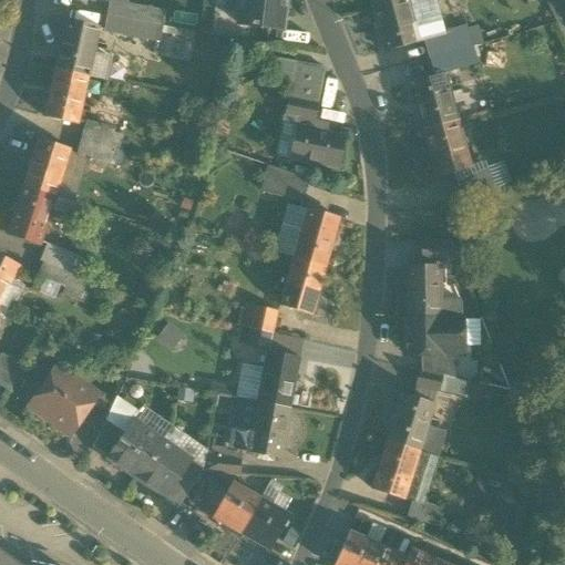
[(243,0),(239,22),(276,28),(283,29),(284,23),(287,0),(243,0)]
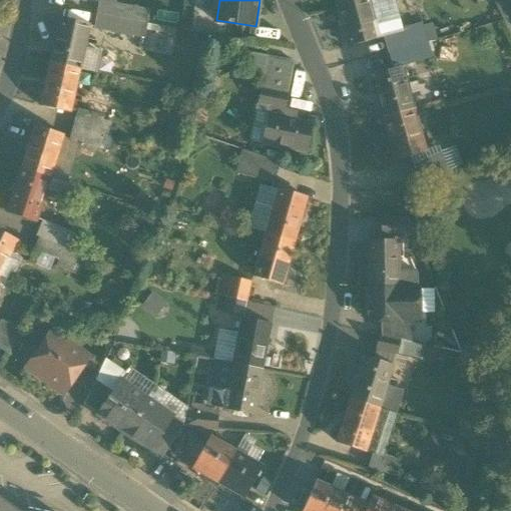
[(380,36),(375,19),(370,0),(348,0),(337,3),(349,45),(380,36)]
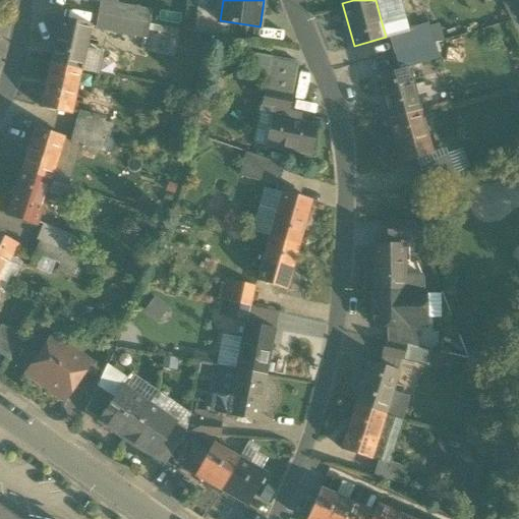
[(376,0),(381,19),(405,13),(401,0),(376,0)]
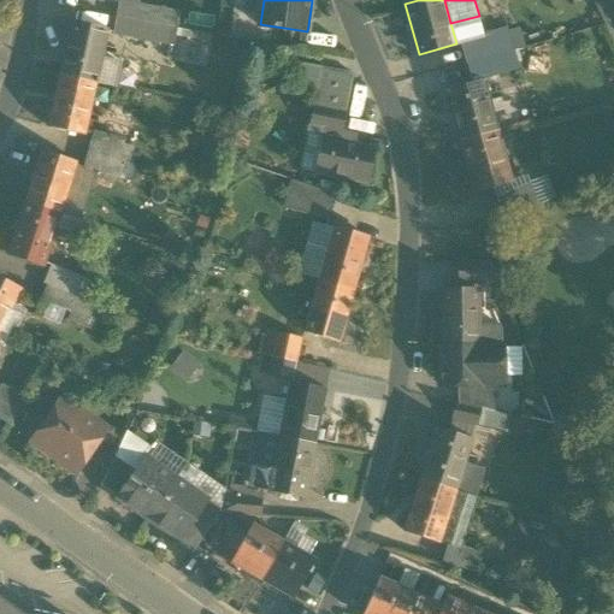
[(122,1),(118,17),(145,21),(147,6),(122,1)]
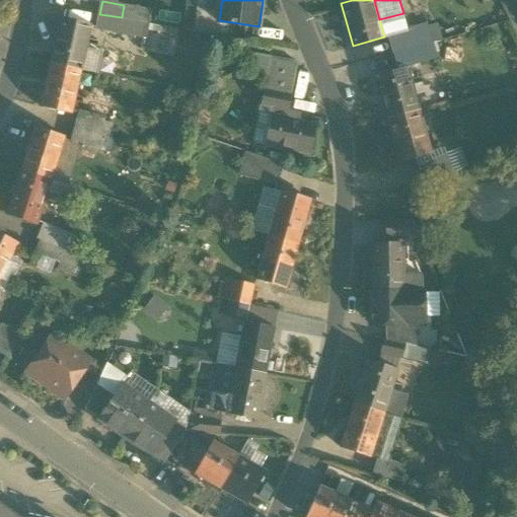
[(122,17),(131,18),(149,22),(151,10),(124,5),(122,17)]
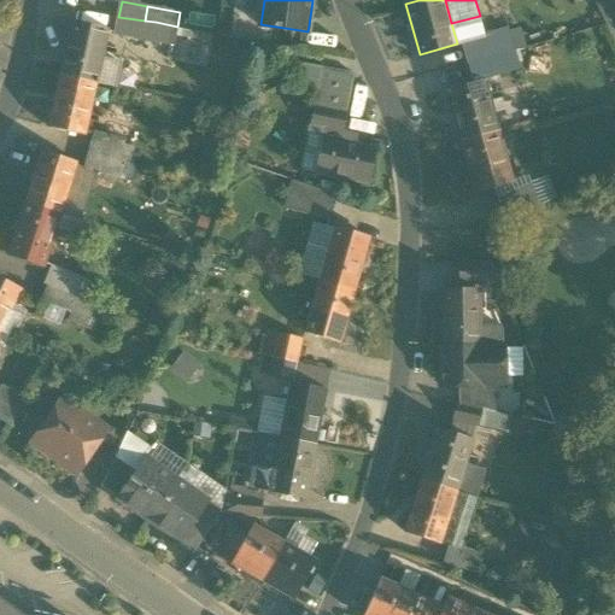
[(451,23),(457,44),(463,42),(463,41),(485,34),(480,16),(451,23)]
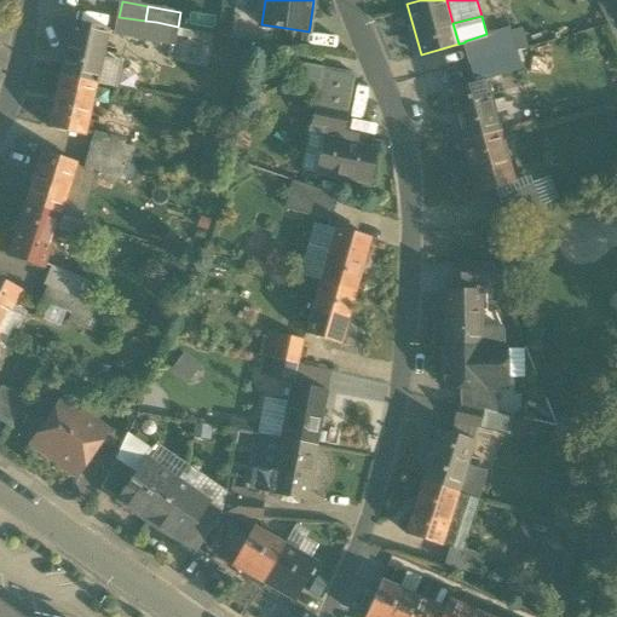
[(156,22),(145,21),(119,17),(116,34),(153,40),(156,22)]
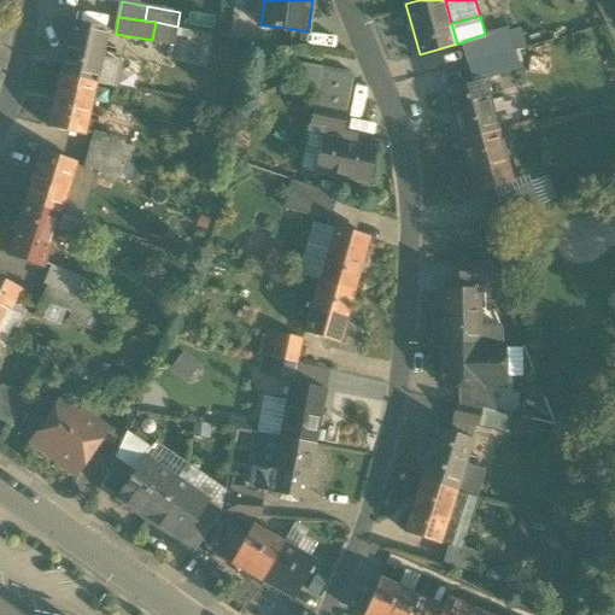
[(63,72),(98,81),(104,57),(110,29),(75,21),(63,72)]
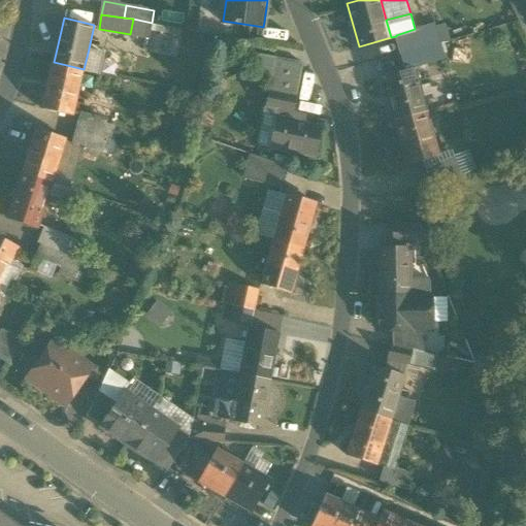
[(150,37),(152,23),(133,19),(130,34),(150,37)]
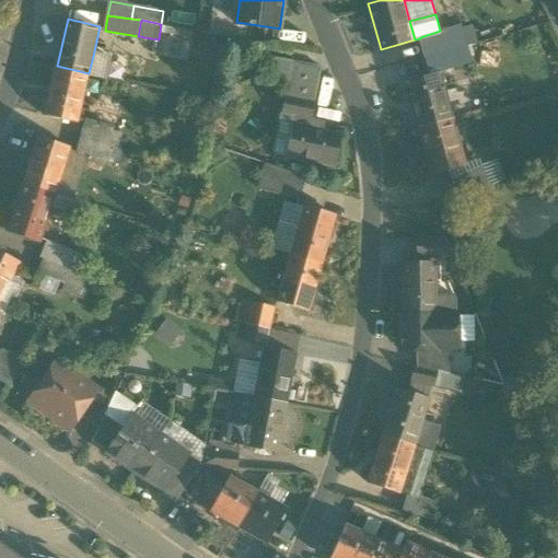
[(420,38),(426,57),(450,49),(466,45),(461,25),(440,31),(420,37),(420,38)]
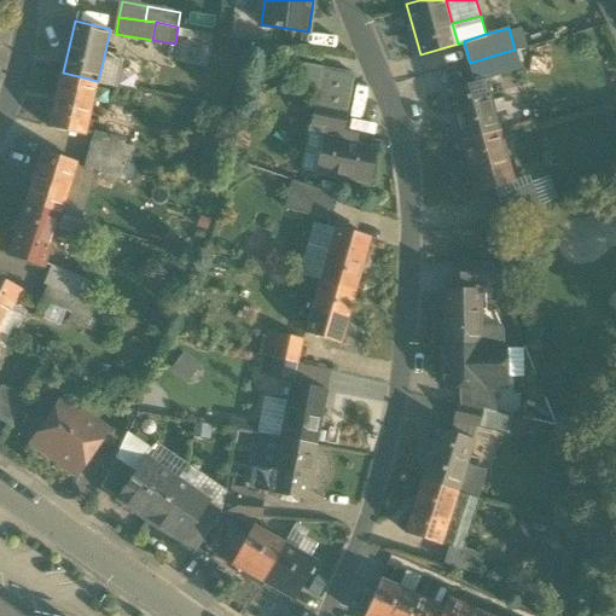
[(497,54),(501,69),(519,64),(515,50),(497,54)]
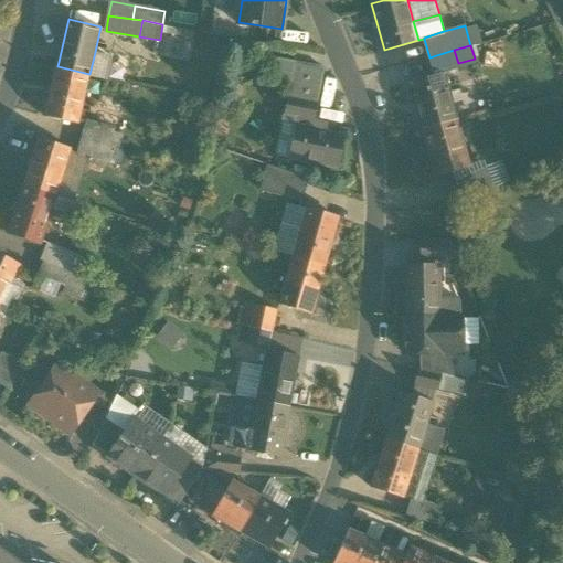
[(458,63),(454,50),(429,57),(433,71),(458,63)]
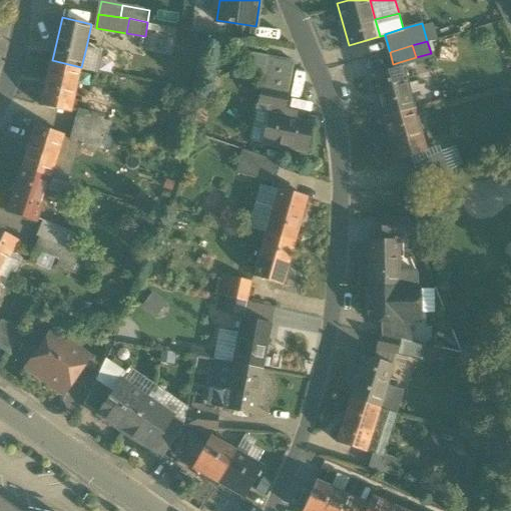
[(101,51),(86,47),(81,67),(97,71),(100,57),(101,51)]
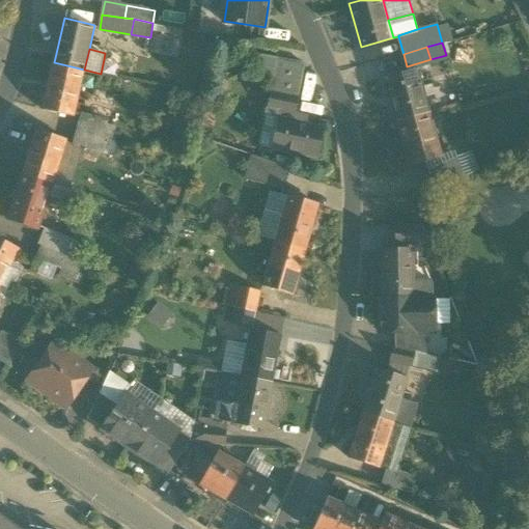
[(74,115),(84,70),(54,62),(44,108),(74,115)]
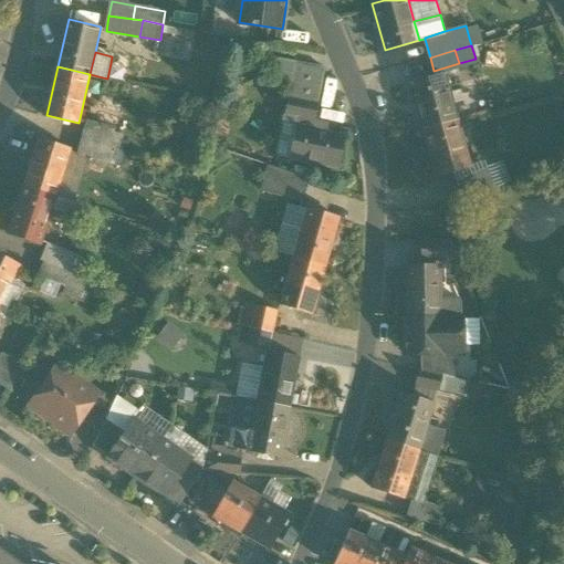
[(292,96),(321,103),(329,73),(299,66),(292,96)]
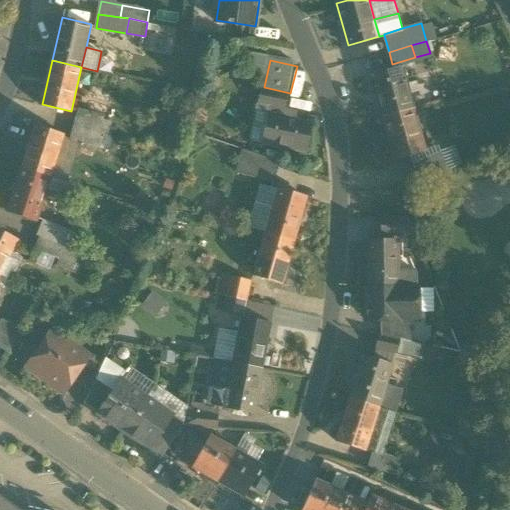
[(371,74),(382,116),(414,107),(403,66),(371,74)]
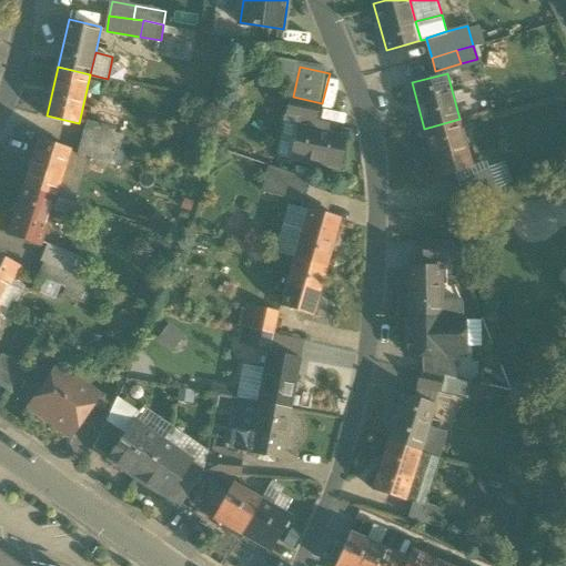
[(289,114),(319,121),(322,103),(293,97),(289,114)]
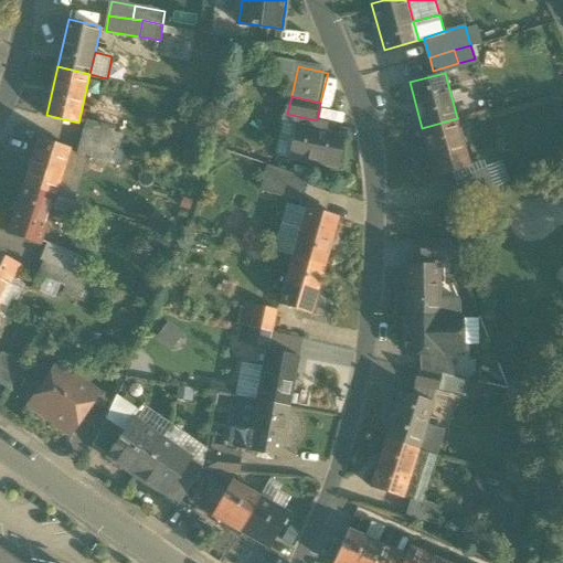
[(469,165),(457,118),(422,128),(434,174),(450,170),(469,165)]
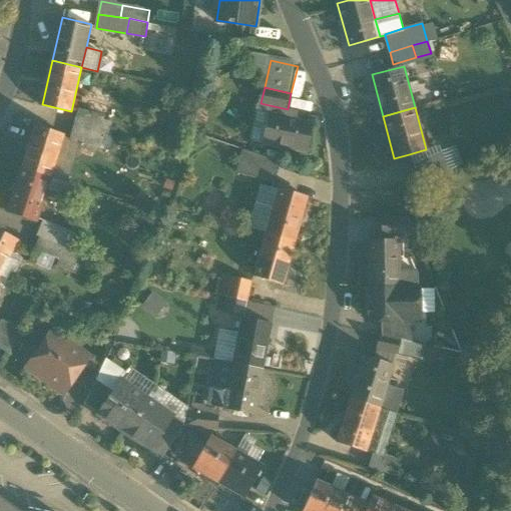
[(264,143),(308,152),(314,123),(270,114),(264,143)]
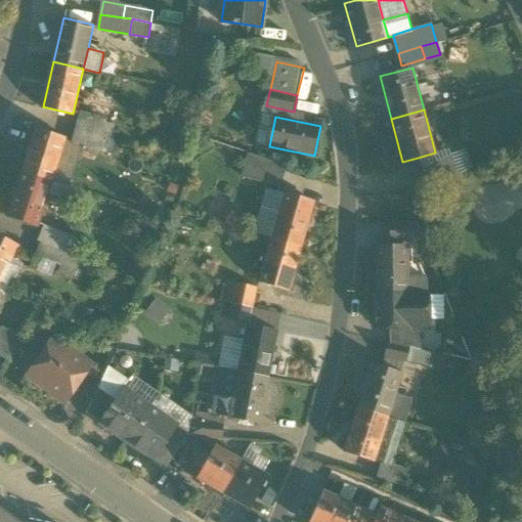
[(36,128),(23,171),(53,180),(67,138),(36,128)]
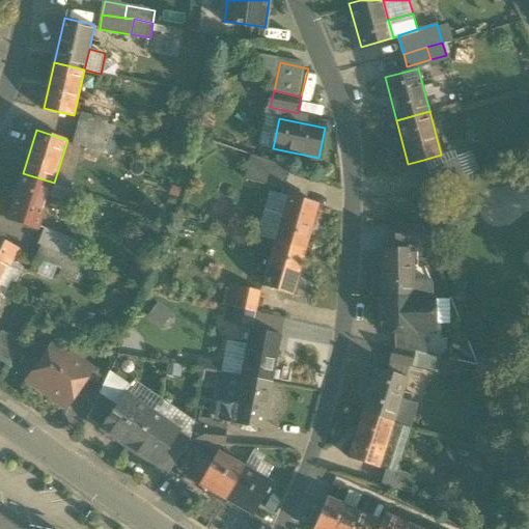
[(77,151),(105,159),(110,138),(83,131),(77,151)]
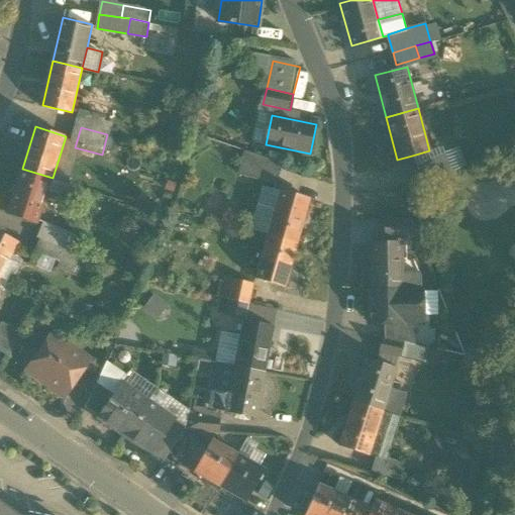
[(239,174),(277,185),(283,163),(246,150),(239,174)]
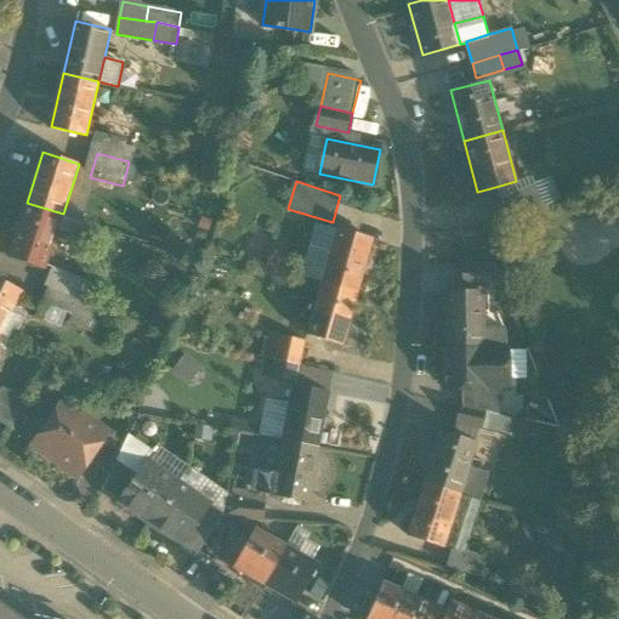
[(500,198),(510,220),(543,204),(533,182),(500,198)]
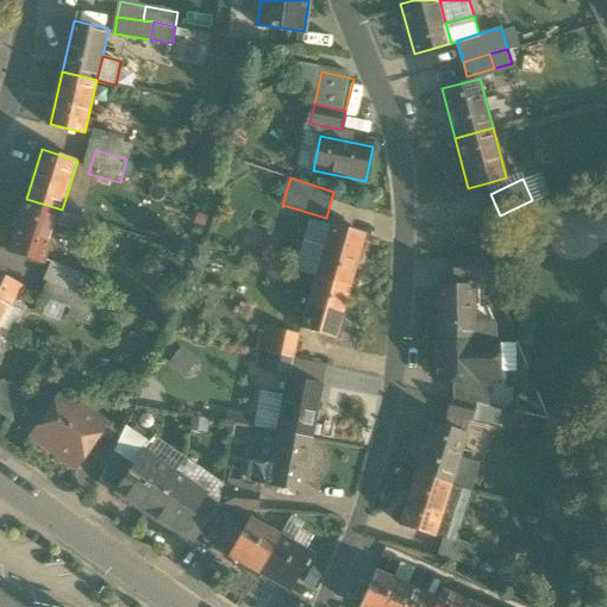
[(45,261),(62,210),(26,199),(10,250),(45,261)]
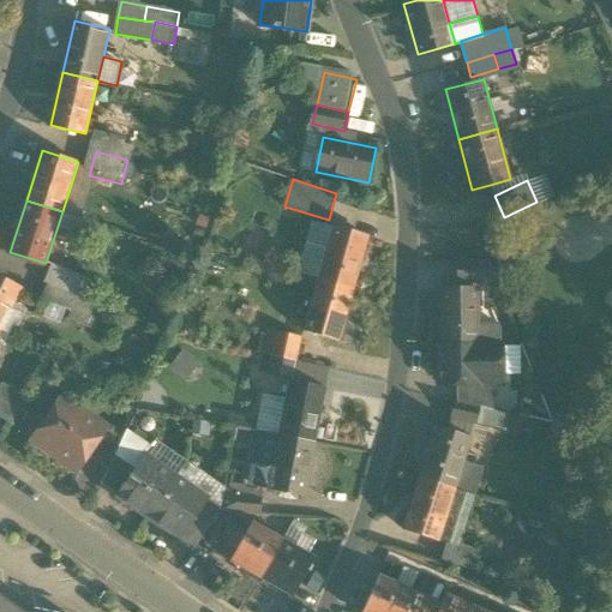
[(333,227),(318,277),(354,288),(369,237),(333,227)]
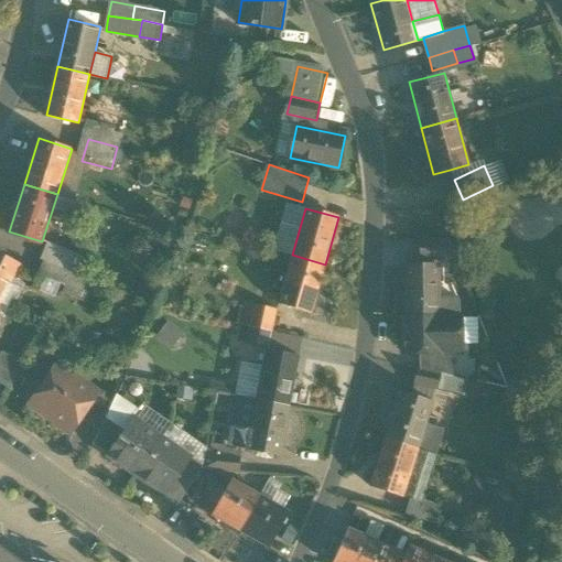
[(422,256),(455,256),(447,239),(421,239),(422,256)]
